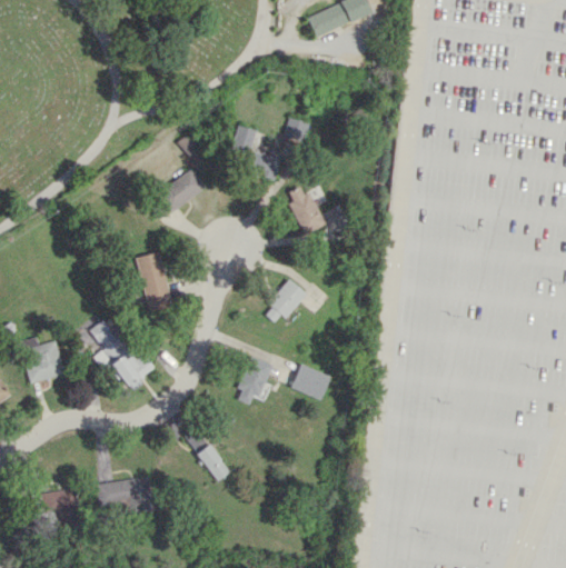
[(345,0),(308,17),(317,37),(374,12),(367,0),(345,0)]
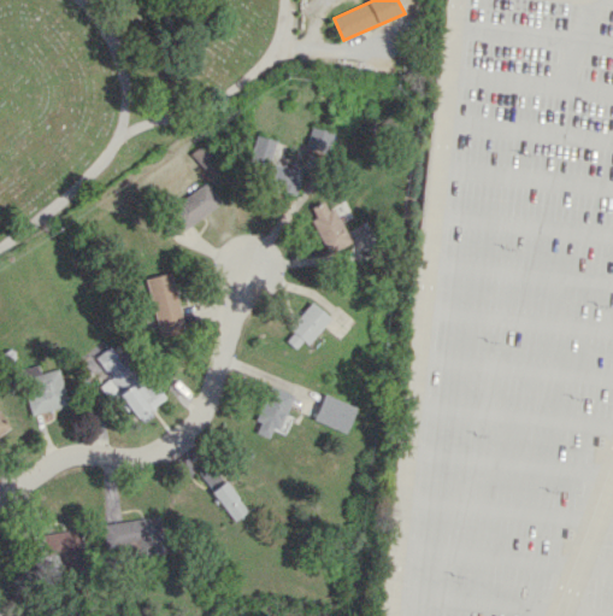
[(308,148),(329,156),(336,133),(314,127),(308,148)]
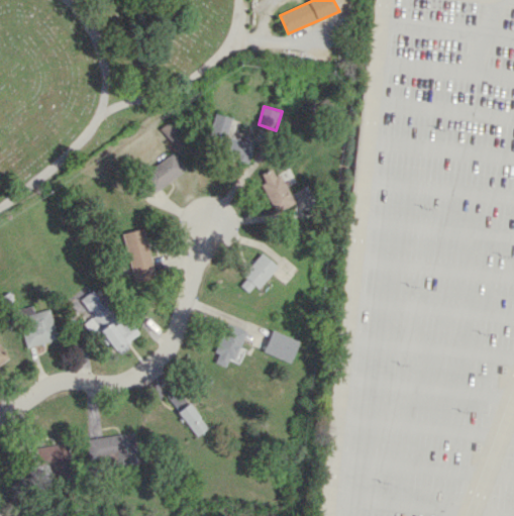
[(211,138),(225,141),(221,157),(250,163),(254,142),(229,137),(232,118),(216,114),(211,138)]
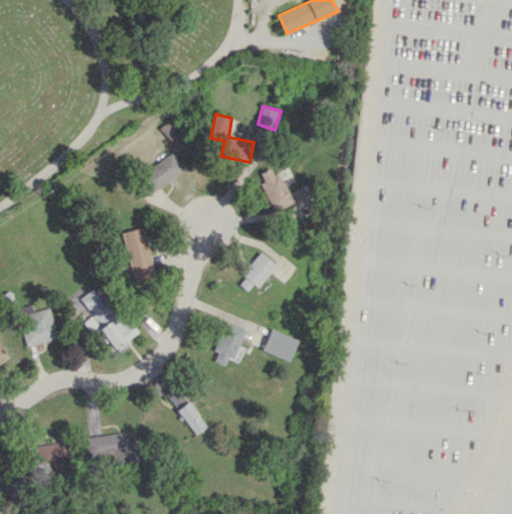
[(187,139),(174,120),(162,128),(175,147),(187,139)]
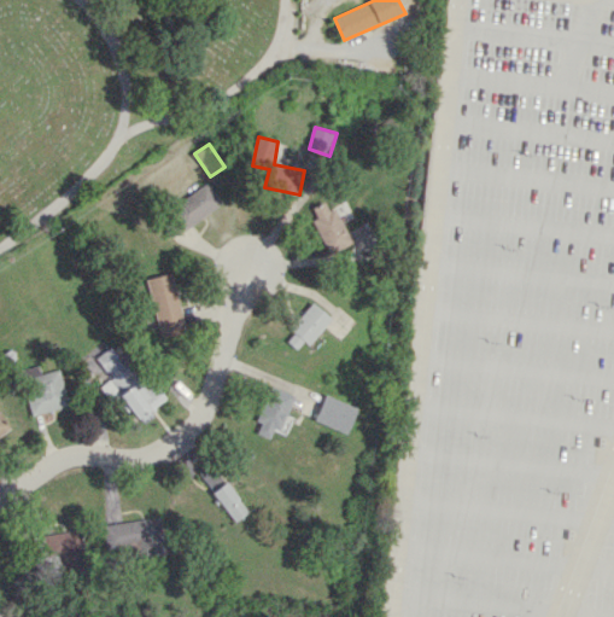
[(224,204),(209,184),(169,213),(183,233),(224,204)]
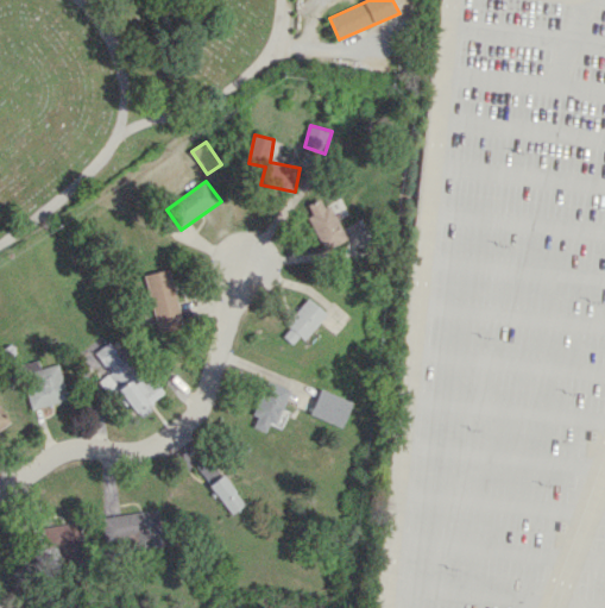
[(309,206),(314,215),(309,218),(326,251),(347,240),(326,198),(309,206)]
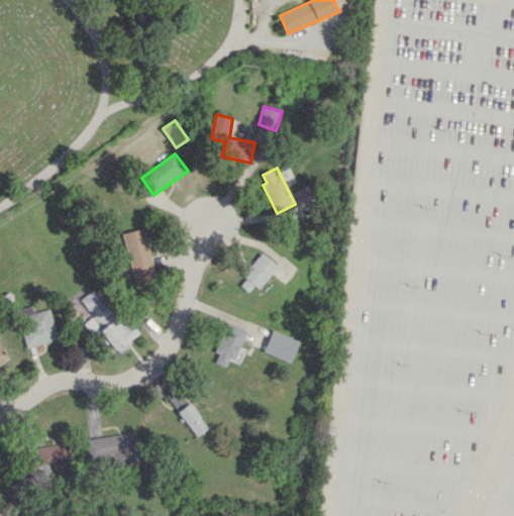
[(124,233),(136,283),(158,278),(145,228),(124,233)]
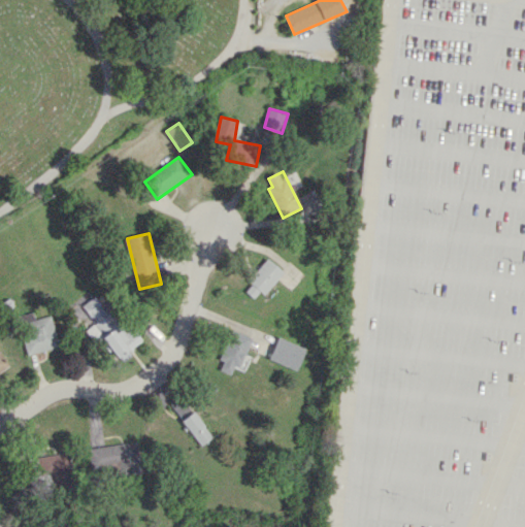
[(258,301),(284,271),(268,259),(249,282),(253,285),(247,292),(258,301)]
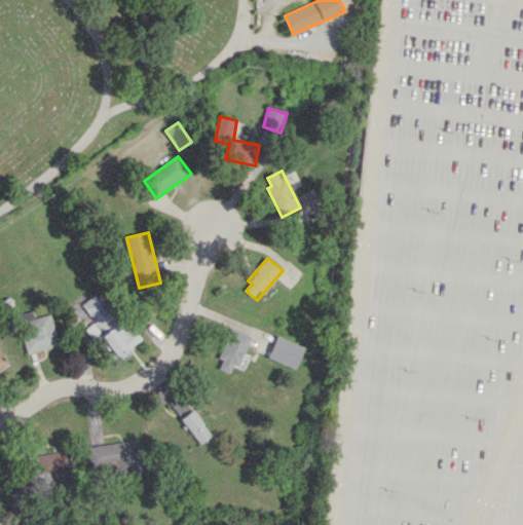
[(83,305),(97,323),(87,330),(97,342),(104,337),(122,361),(135,351),(132,347),(142,339),(128,322),(121,328),(96,296),(83,305)]
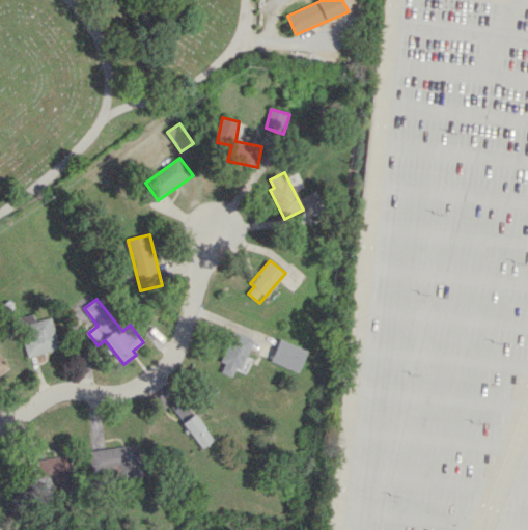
[(53,317),(36,322),(34,314),(19,318),(29,358),(61,349),(53,317)]
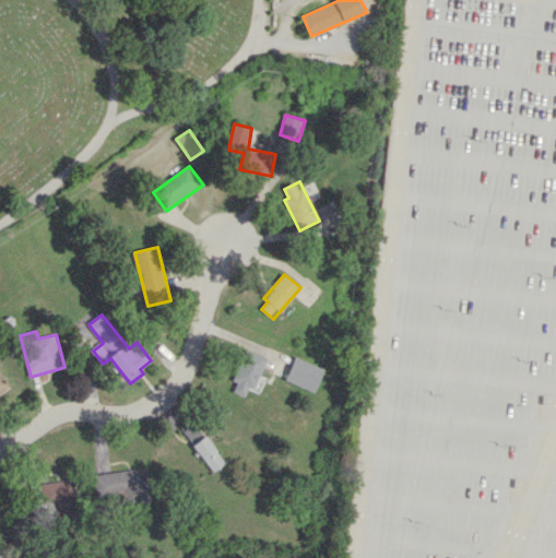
[(268,358),(247,349),(233,381),(237,383),(234,392),(245,396),(248,389),(260,393),(267,378),(261,376),(268,358)]
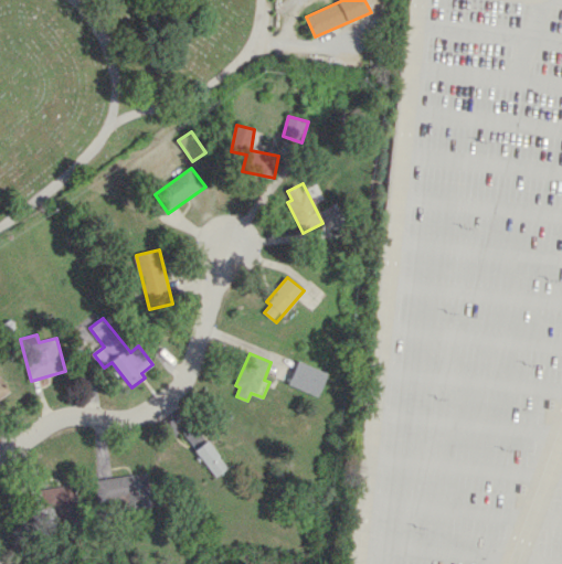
[(289,385),(319,397),(329,373),(299,361),(289,385)]
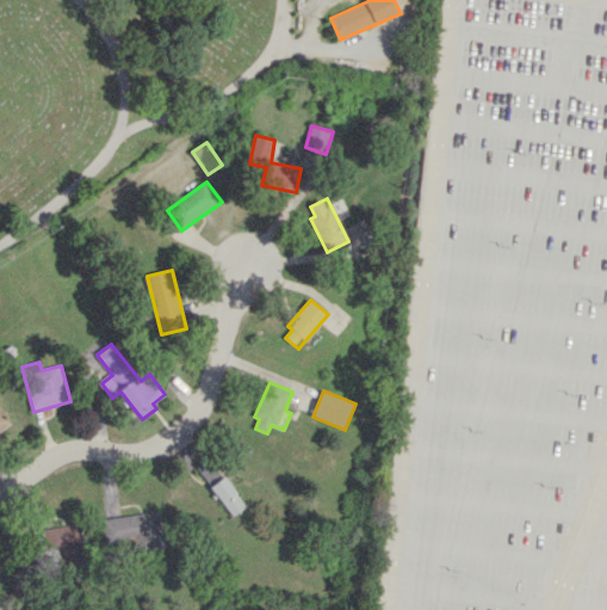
[(0,433),(13,425),(0,405),(0,433)]
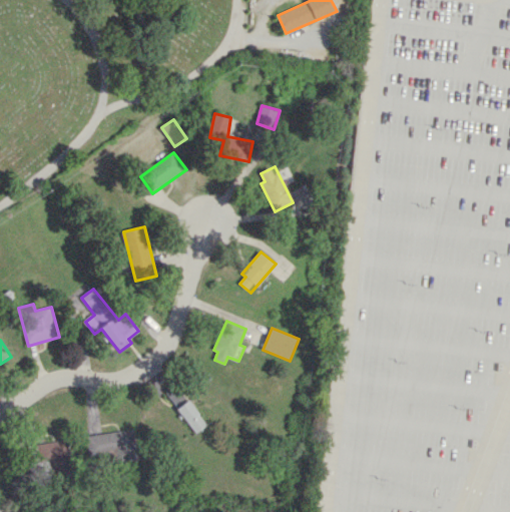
[(178,408),(189,399),(177,385),(166,393),(178,408)]
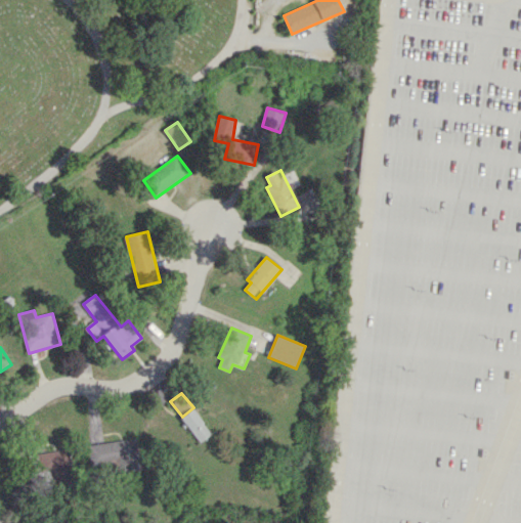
[(201,443),(212,435),(193,409),(182,418),(201,443)]
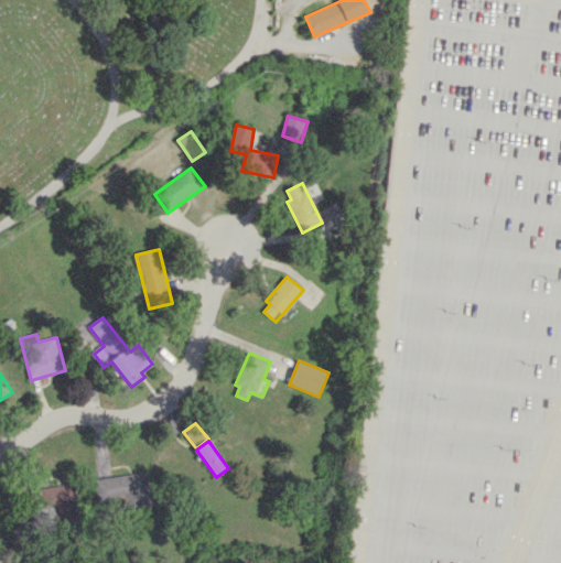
[(96,478),(99,509),(152,504),(149,473),(96,478)]
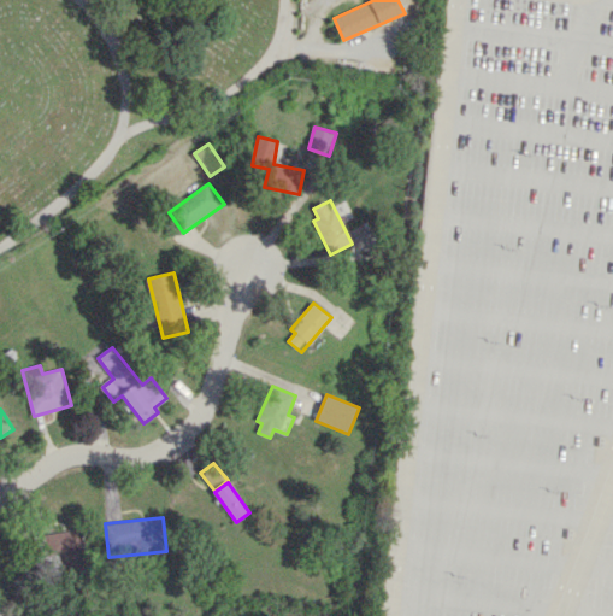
[(78,529),(42,535),(47,565),(83,561),(78,529)]
